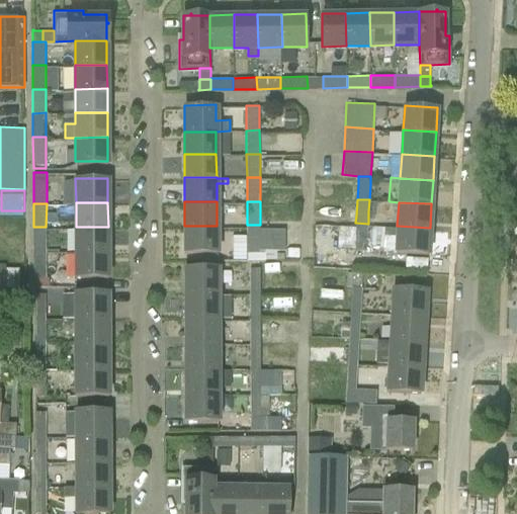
[(366,249),(367,232),(368,224),(355,223),(354,248),(366,249)]
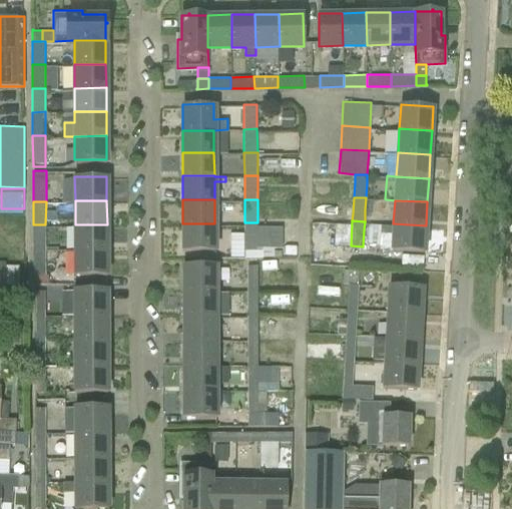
[(258,226),(258,222),(244,222),(244,248),(258,248),(258,243),(258,226)]
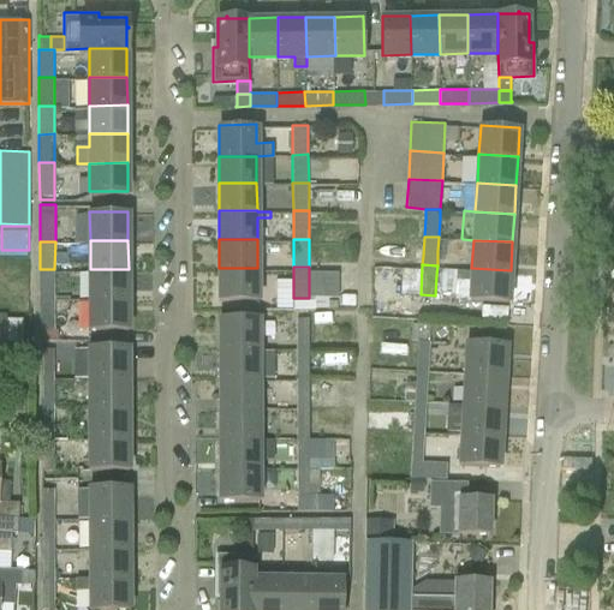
[(257,297),(257,268),(219,268),(220,297),(257,297)]
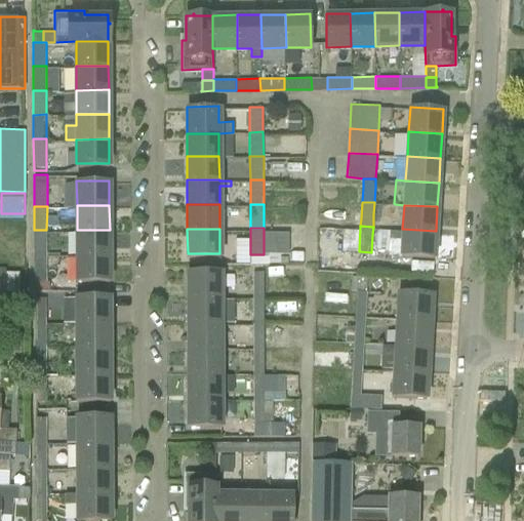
[(435,255),(436,231),(402,229),(401,253),(435,255)]
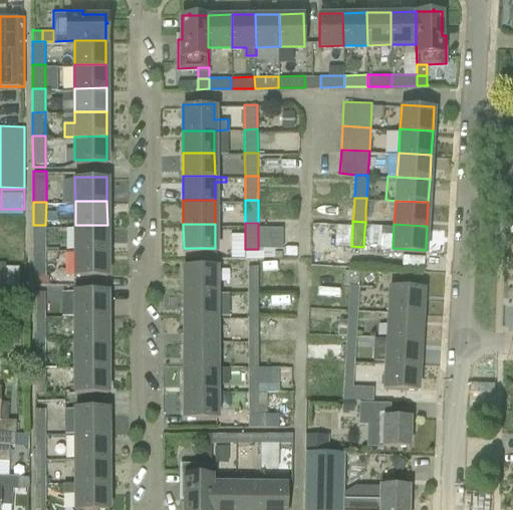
[(107,248),(107,225),(75,225),(75,249),(107,248)]
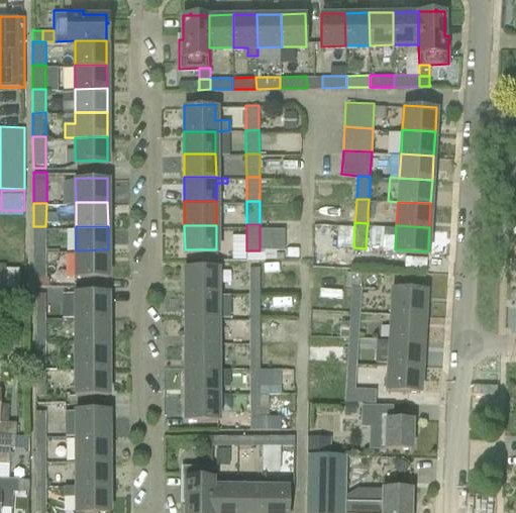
[(283,229),(260,228),(260,245),(283,245),(283,229)]
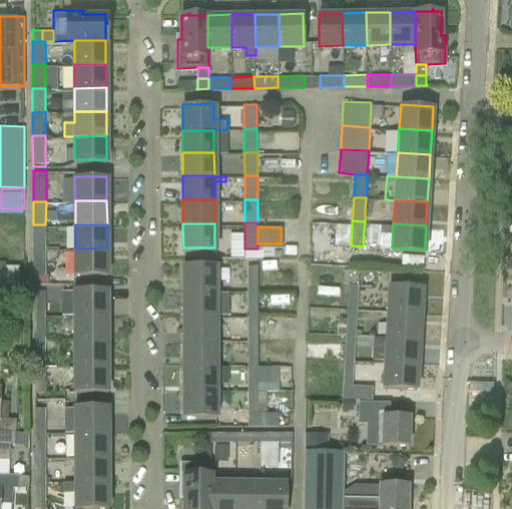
[(107,273),(107,247),(75,248),(75,273),(107,273)]
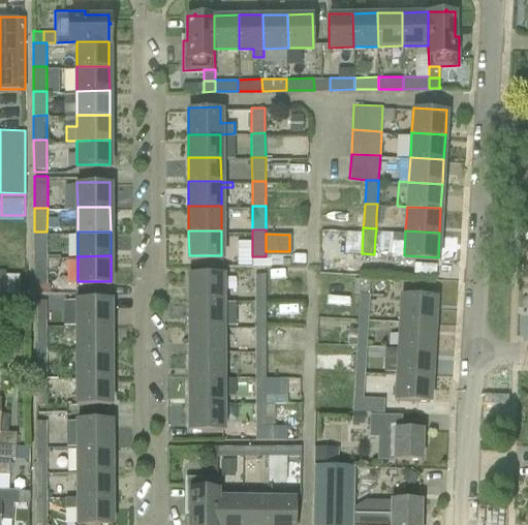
[(47,282),(47,256),(34,256),(34,282),(47,282)]
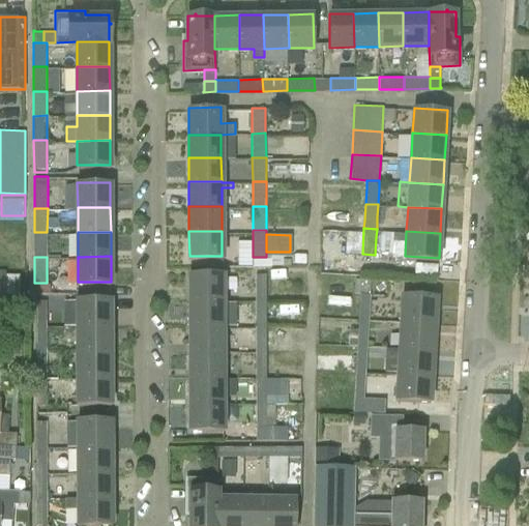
[(255,265),(256,299),(273,299),(273,266),(266,266),(266,265),(255,265)]
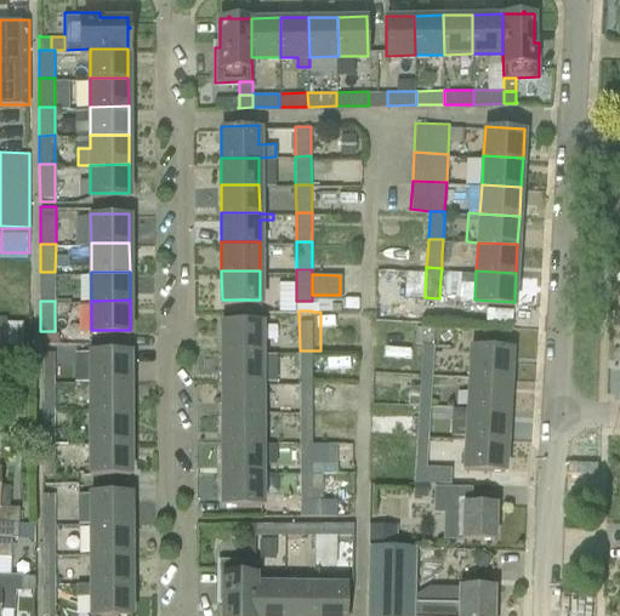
[(222,321),(222,352),(261,352),(261,321),(222,321)]
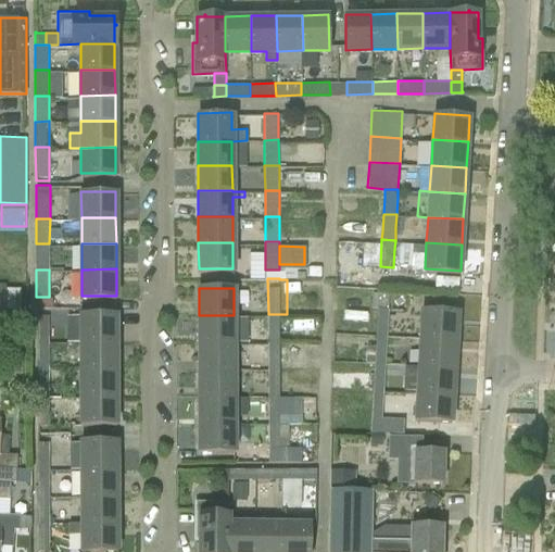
[(458,308),(423,305),(410,304),(407,334),(456,336),(458,308)]
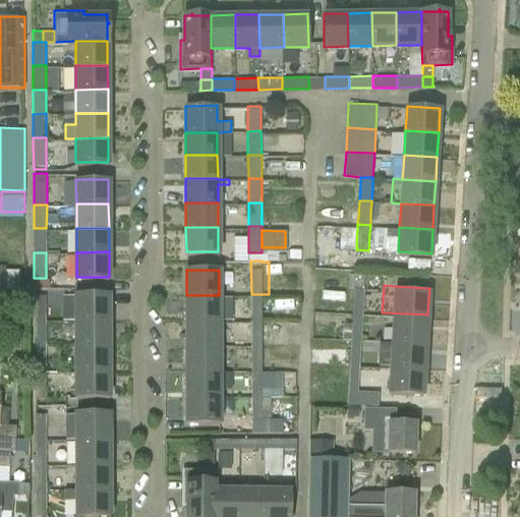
[(354,286),(353,310),(363,311),(364,287),(354,286)]
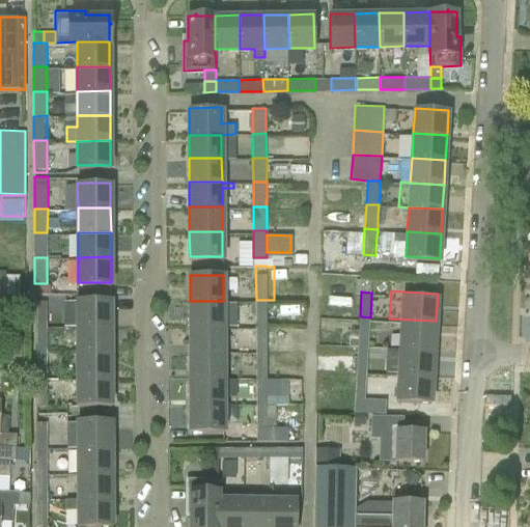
[(77,299),(77,326),(111,326),(111,299),(77,299)]
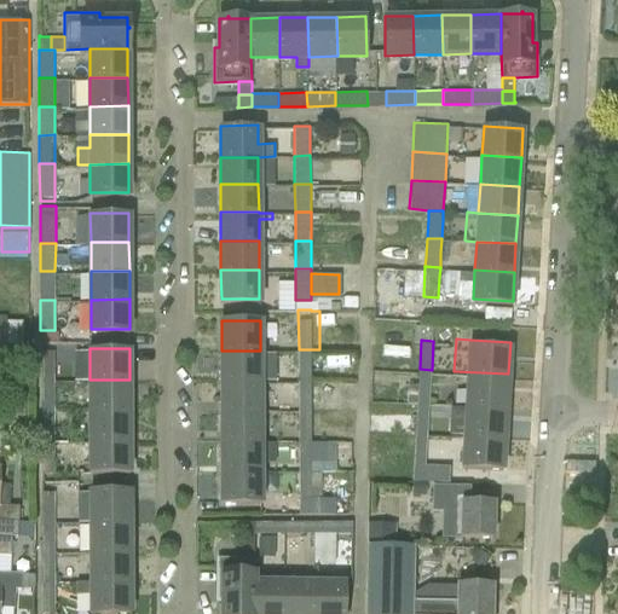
[(276,368),(260,368),(260,351),(221,351),(221,381),(261,381),(261,380),(276,380),(276,368)]
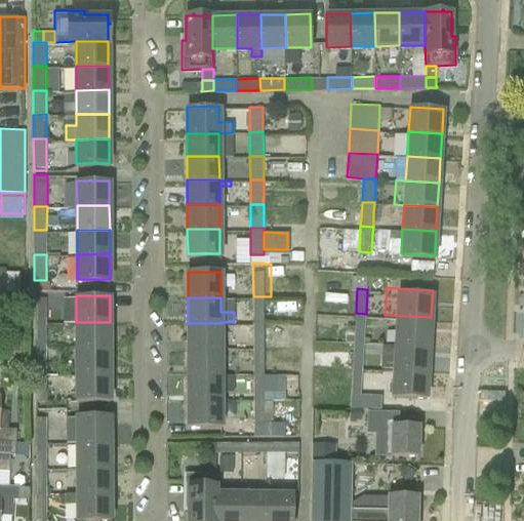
[(284,297),(264,297),(253,297),(253,322),(264,322),(264,321),(284,321),(284,297)]
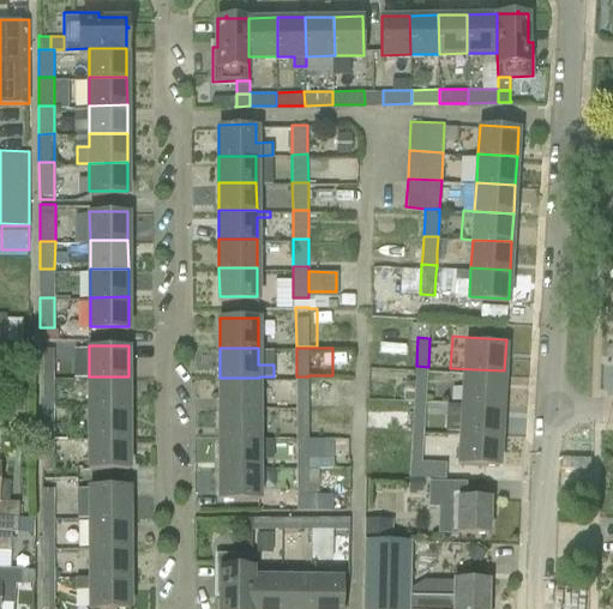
[(416,366),(415,379),(414,398),(426,398),(428,367),(416,366)]
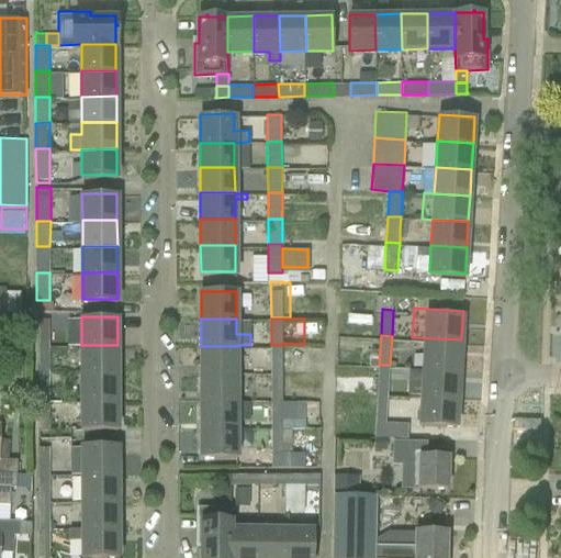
[(424,352),(424,366),(460,368),(461,339),(412,337),(412,338),(418,339),(418,352),(424,352)]
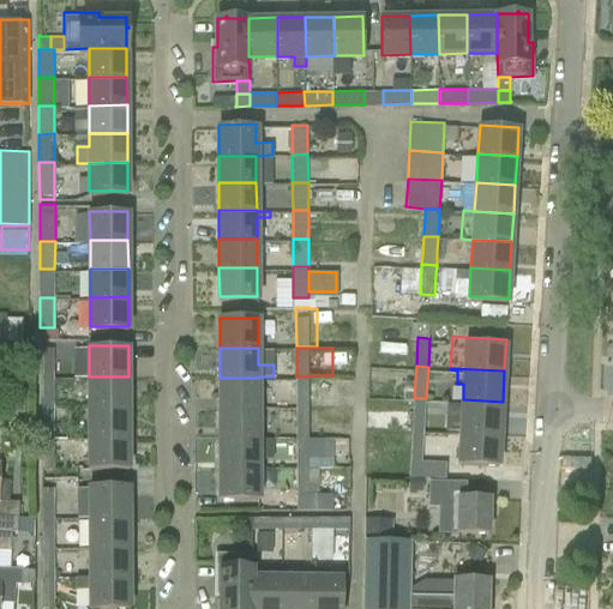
[(54,405),(54,377),(42,377),(42,405),(54,405)]
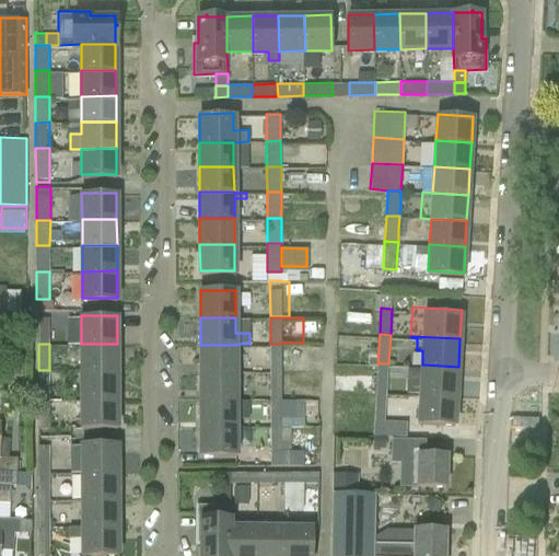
[(117,370),(117,344),(81,344),(81,371),(117,370)]
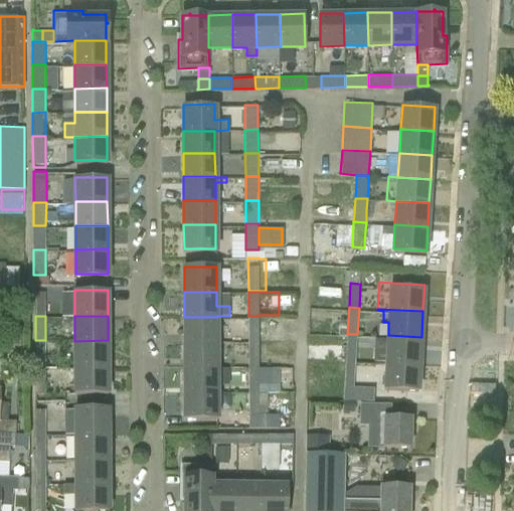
[(248,316),(249,340),(259,340),(259,316),(248,316)]
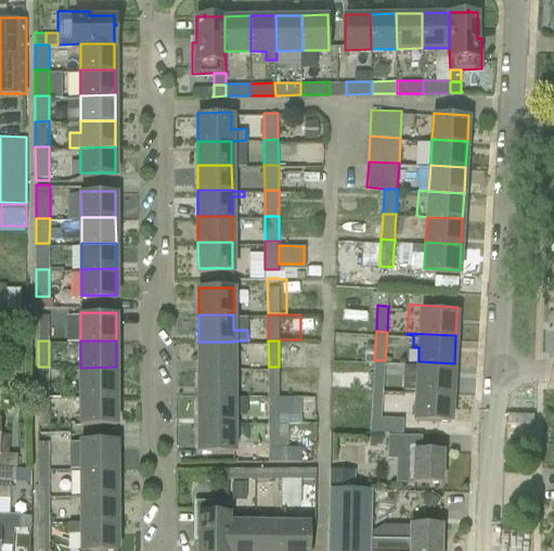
[(198,342),(198,368),(234,368),(234,342),(198,342)]
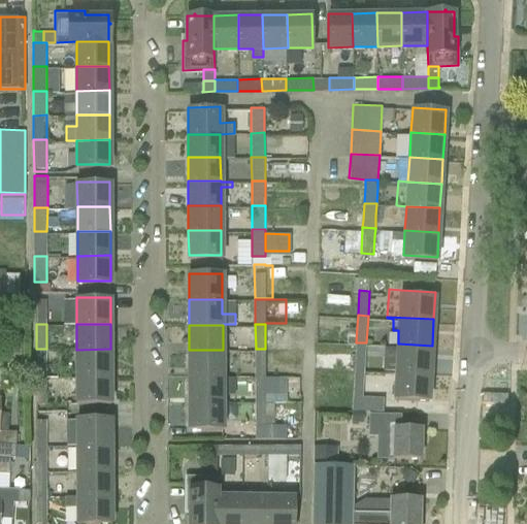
[(348,341),(356,342),(357,326),(349,325),(348,341)]
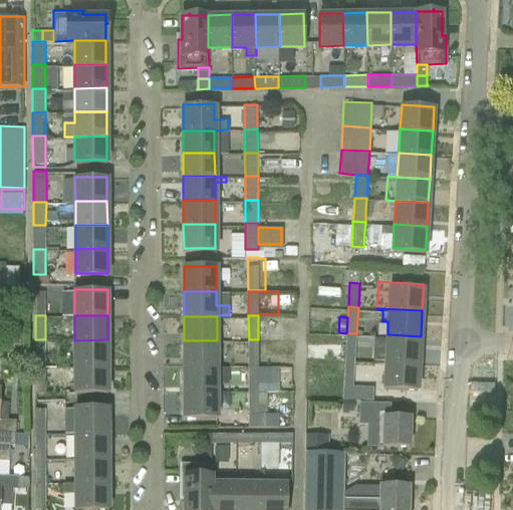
[(354,359),(356,333),(346,333),(346,338),(345,358),(354,359)]
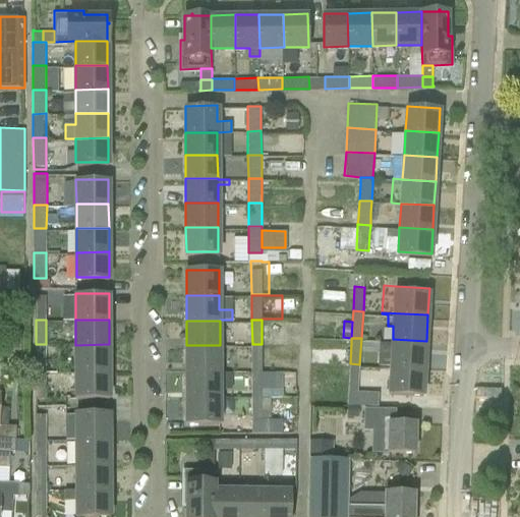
[(381,360),(390,360),(391,339),(382,339),(381,360)]
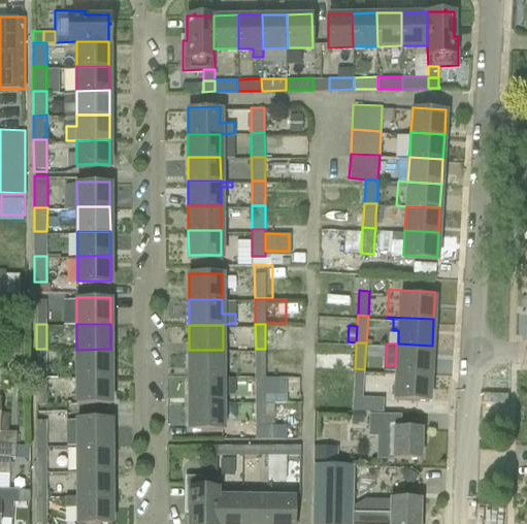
[(398,344),(396,370),(430,372),(432,346),(398,344)]
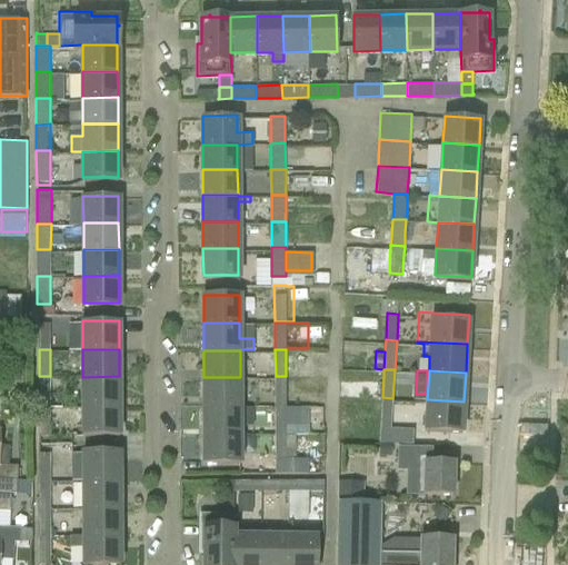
[(50,405),(50,404),(62,404),(62,376),(50,376),(39,376),(39,405),(50,405)]
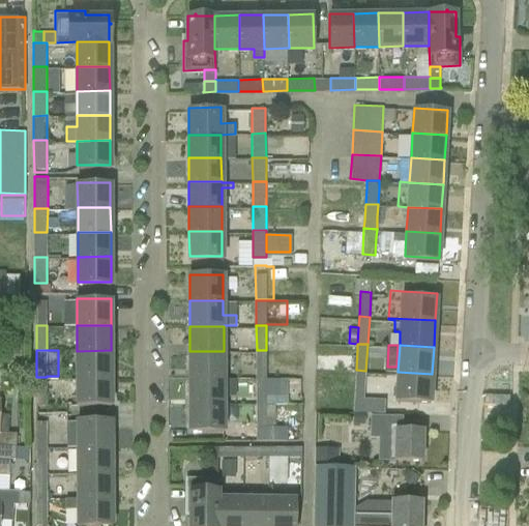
[(112,376),(111,350),(77,351),(77,376),(112,376)]
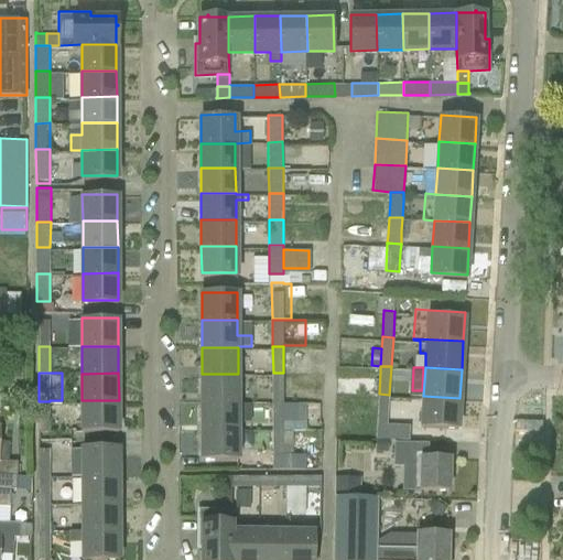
[(292,373),(283,373),(273,373),(273,400),(283,400),(283,380),(292,380),(292,373)]
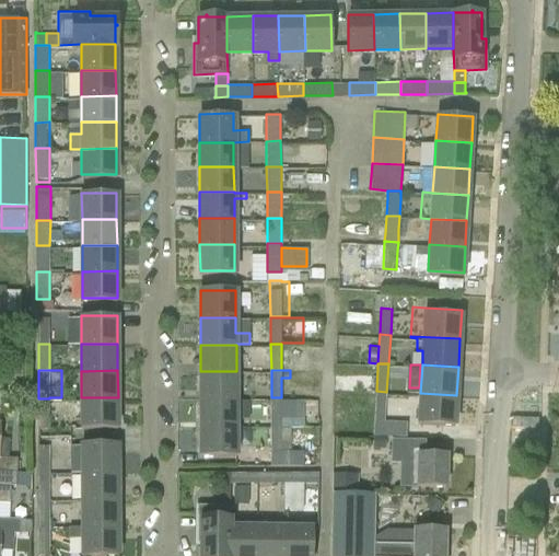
[(200,371),(201,398),(236,398),(236,371),(200,371)]
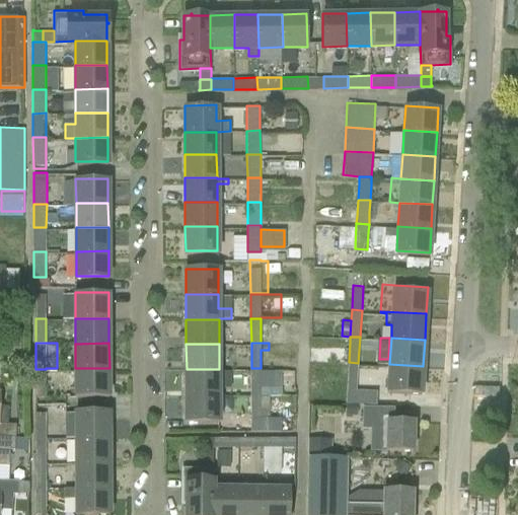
[(357,387),(358,363),(349,362),(346,401),(356,401),(357,387)]
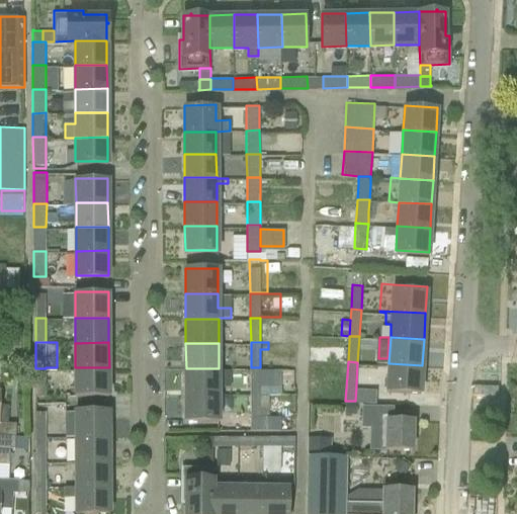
[(421,392),(422,365),(389,363),(388,390),(421,392)]
